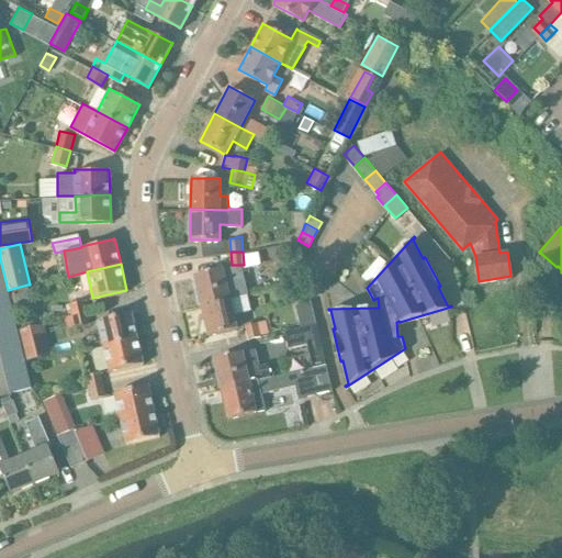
[(216,269),(194,274),(201,304),(231,298),(247,293),(240,265),(238,265),(223,268),(223,267),(216,269)]
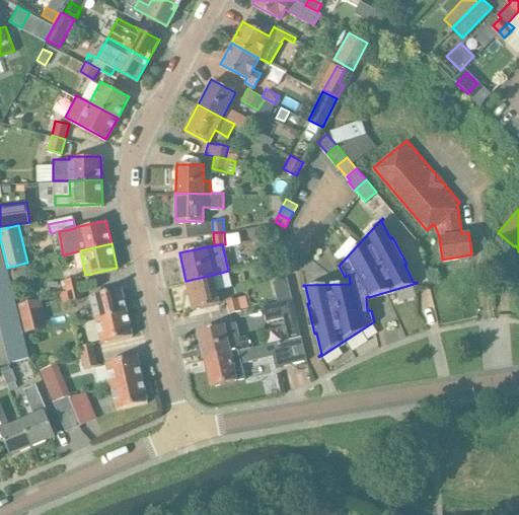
[(284,262),(275,264),(277,275),(286,273),(284,262)]
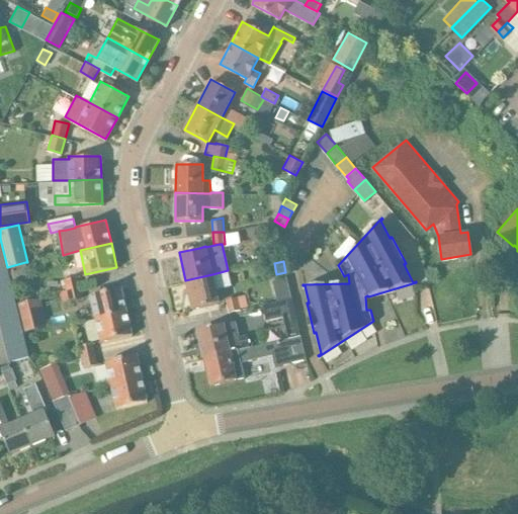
[(6,263),(0,264),(0,276),(9,274),(7,267),(6,263)]
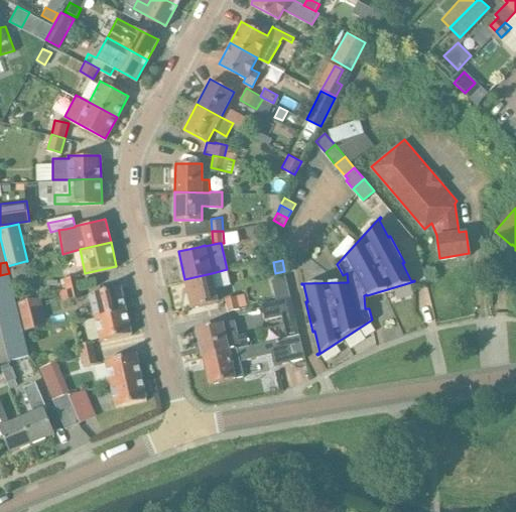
[(0,287),(12,284),(9,273),(0,275),(0,287)]
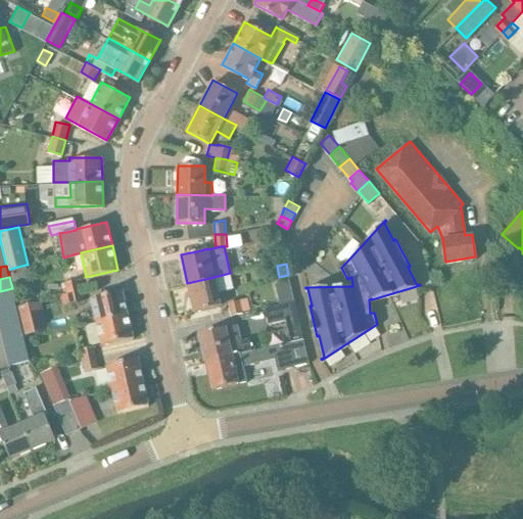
[(215,277),(187,283),(194,311),(214,305),(221,304),(215,277)]
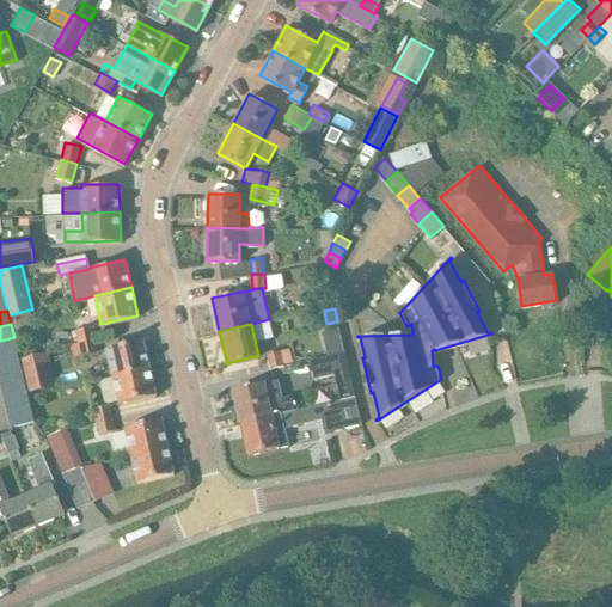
[(75,329),(78,341),(95,337),(91,325),(75,329)]
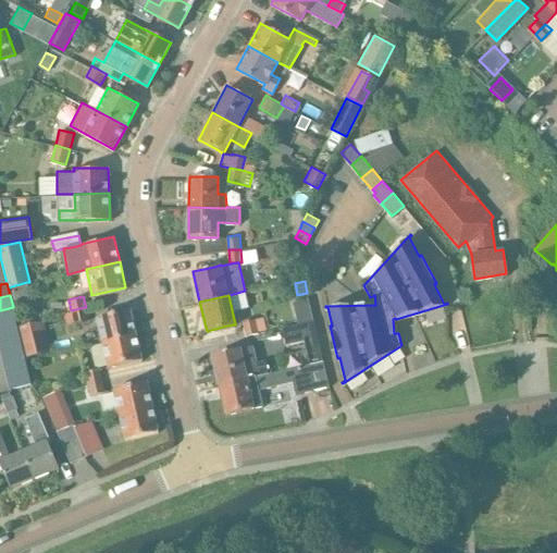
[(0,323),(16,320),(13,307),(0,310),(0,323)]
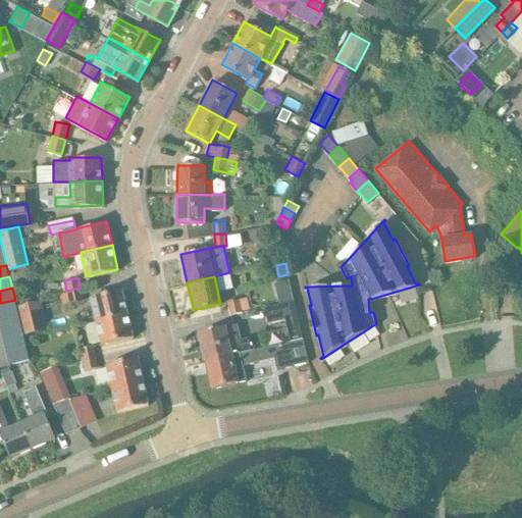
[(66,291),(68,302),(83,299),(81,288),(66,291)]
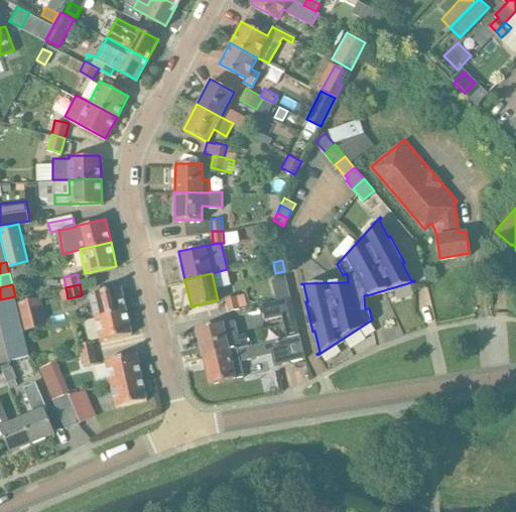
[(90,292),(95,316),(126,308),(121,285),(90,292)]
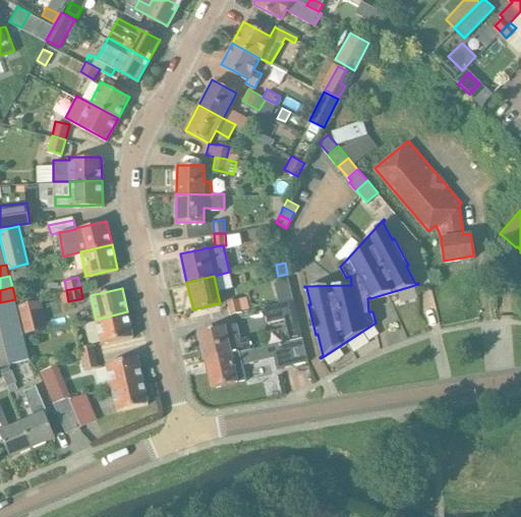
[(242,309),(239,297),(228,299),(231,312),(242,309)]
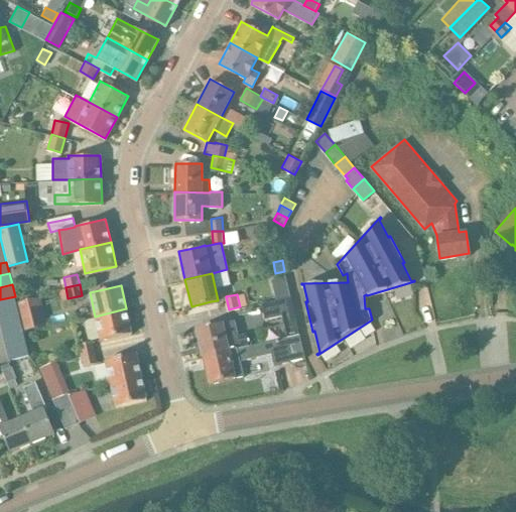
[(39,295),(16,301),(18,307),(21,318),(23,330),(46,324),(44,313),(41,302),(39,295)]
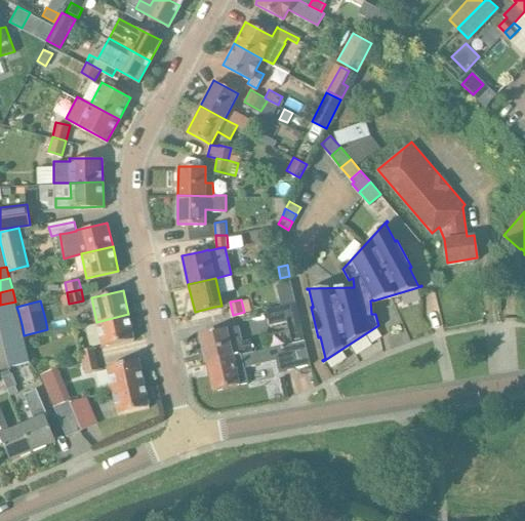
[(280,305),(265,308),(269,324),(287,320),(291,342),(305,338),(295,301),(280,305)]
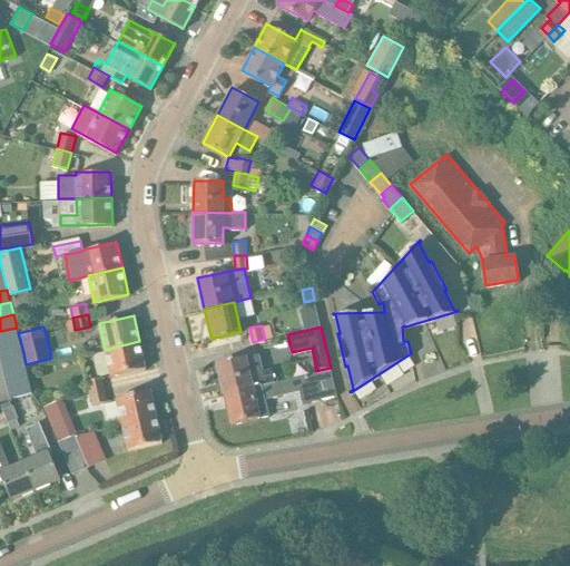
[(18,333),(17,328),(0,331),(0,344),(20,340),(18,333)]
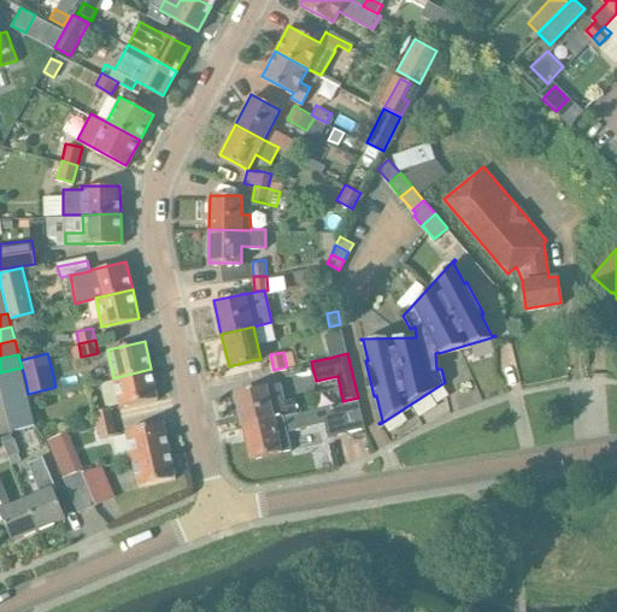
[(0,384),(0,387),(25,381),(22,368),(0,372),(0,384)]
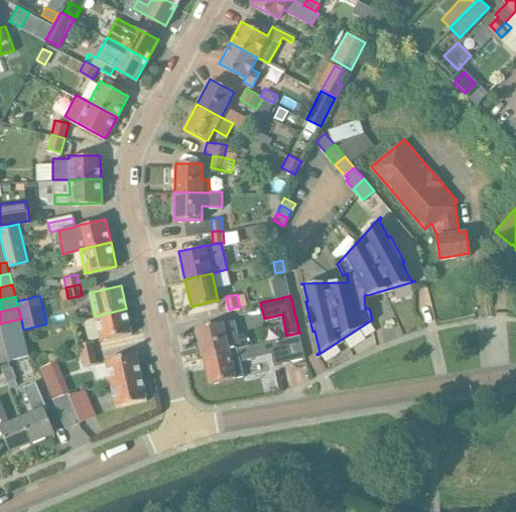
[(131,333),(126,308),(95,316),(100,340),(131,333)]
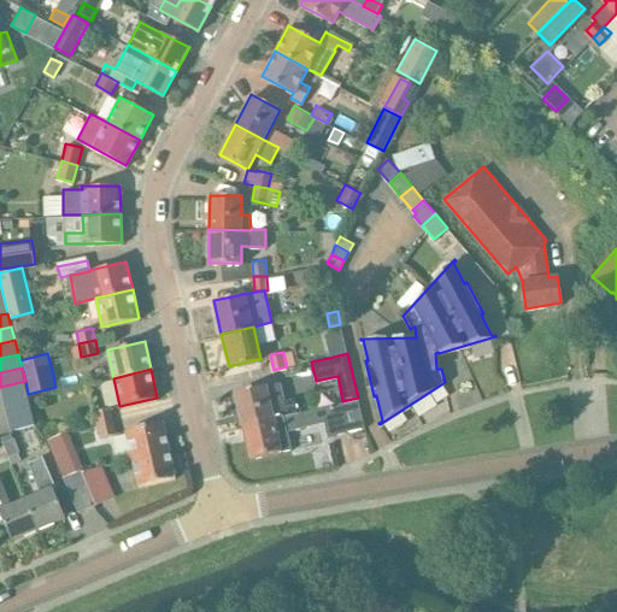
[(29,395),(28,394),(25,381),(0,387),(4,401),(29,395)]
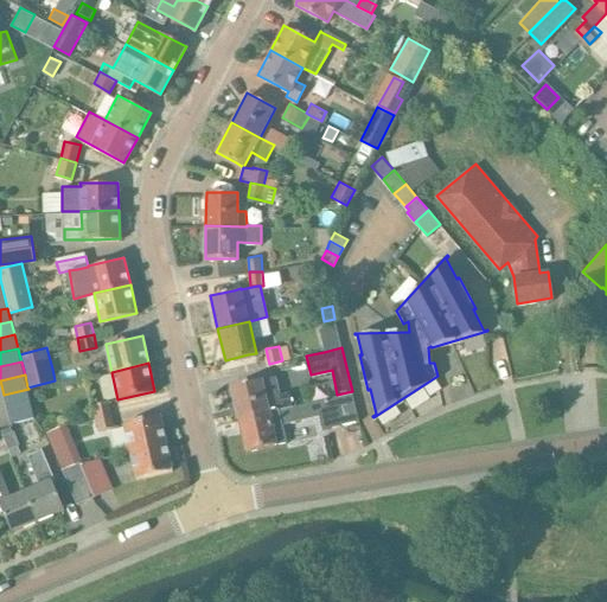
[(254,380),(231,385),(238,417),(270,410),(263,378),(254,380)]
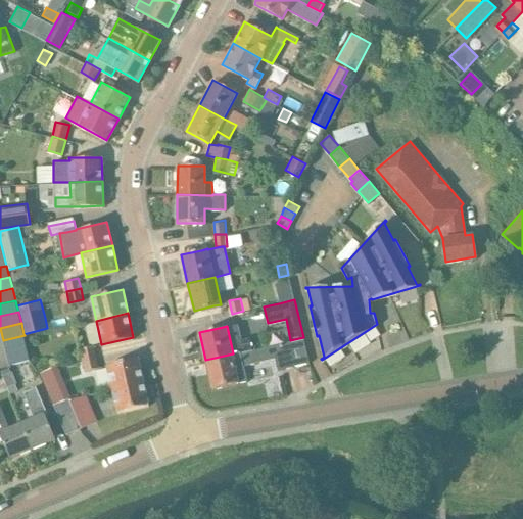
[(27,346),(25,335),(3,340),(6,351),(27,346)]
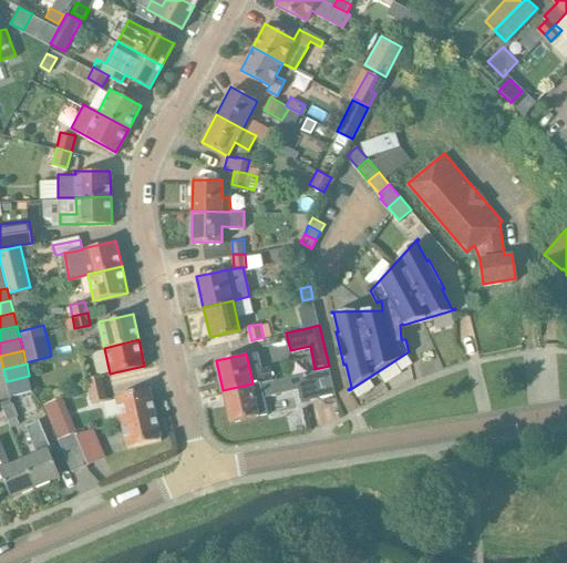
[(253,384),(223,390),(230,421),(268,412),(264,396),(298,388),(301,400),(334,392),(330,370),(329,366),(315,369),(272,379),(253,384)]
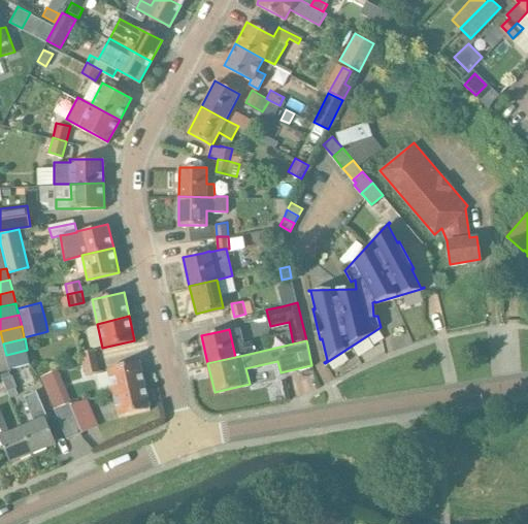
[(80,352),(83,362),(97,359),(94,349),(80,352)]
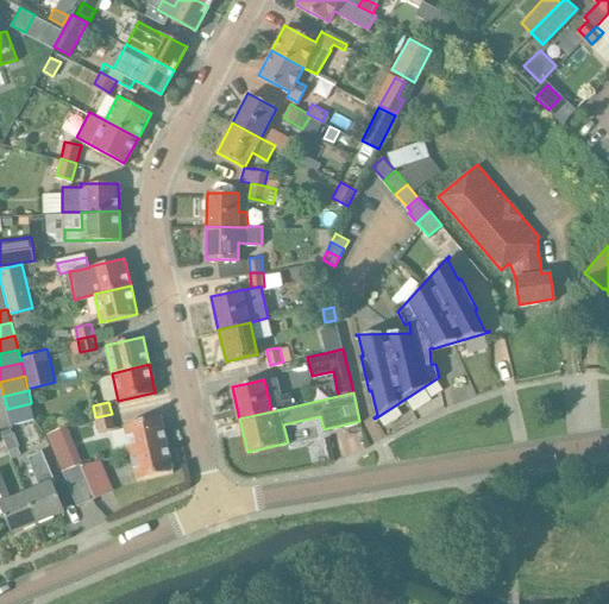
[(35,416),(31,403),(7,409),(11,423),(35,416)]
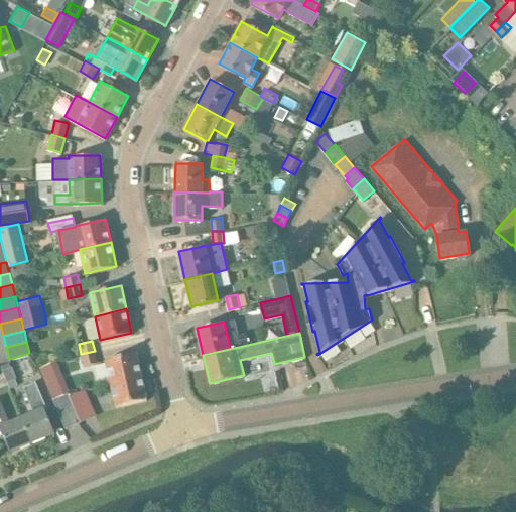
[(95,351),(81,354),(84,365),(97,362),(95,351)]
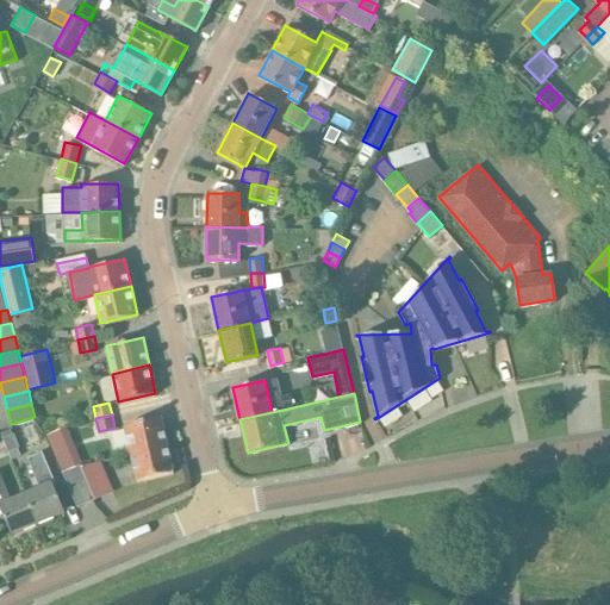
[(161,416),(124,424),(130,451),(167,443),(161,416)]
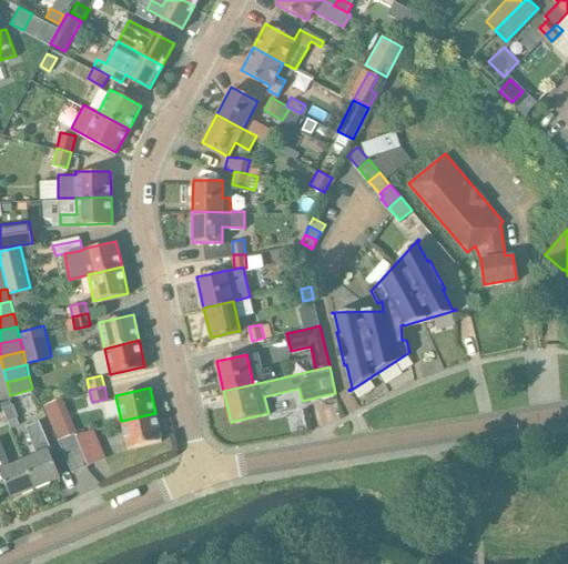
[(61,396),(43,403),(50,419),(51,419),(64,413),(68,411),(61,396)]
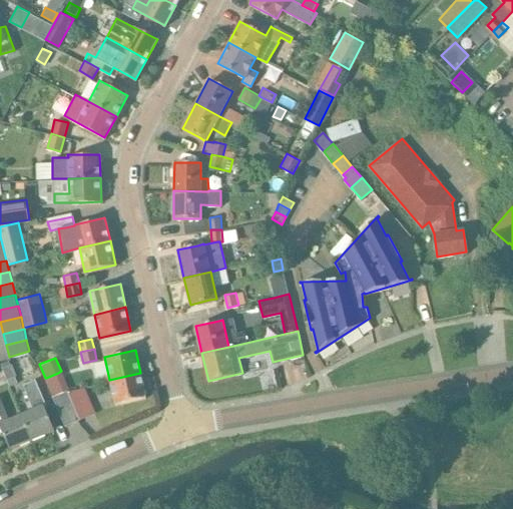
[(145,396),(140,373),(109,380),(115,403),(145,396)]
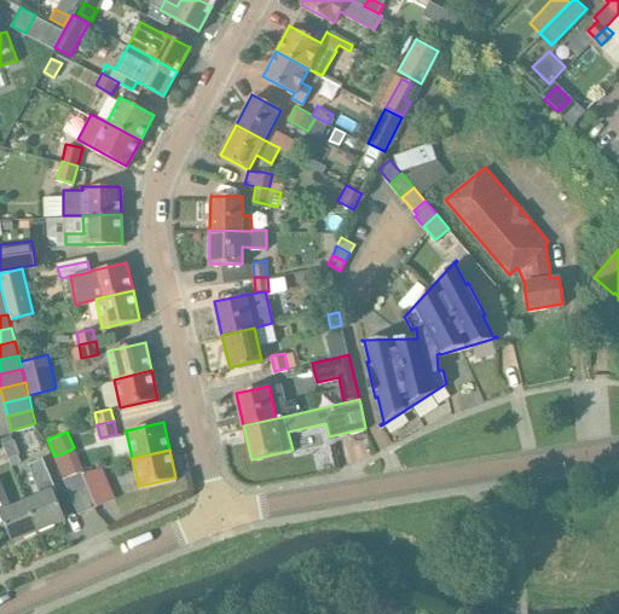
[(40,493),(27,499),(39,529),(65,519),(53,490),(56,488),(42,457),(28,463),(40,493)]
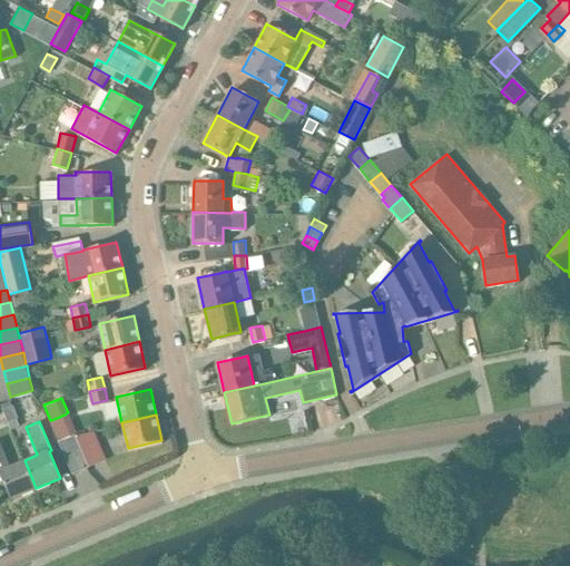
[(58,440),(64,452),(72,472),(88,466),(75,432),(58,440)]
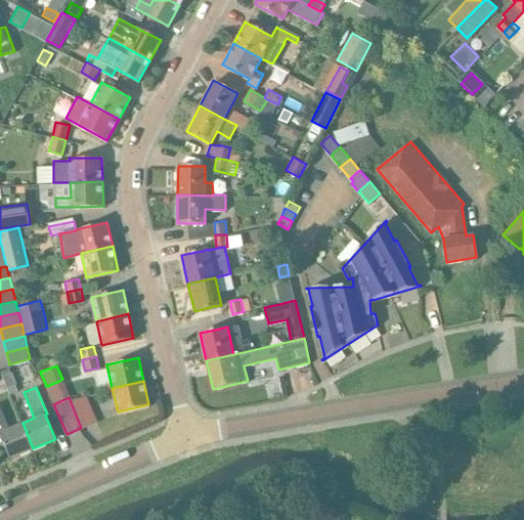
[(0,435),(9,458),(33,448),(23,423),(9,428),(0,405),(0,435)]
